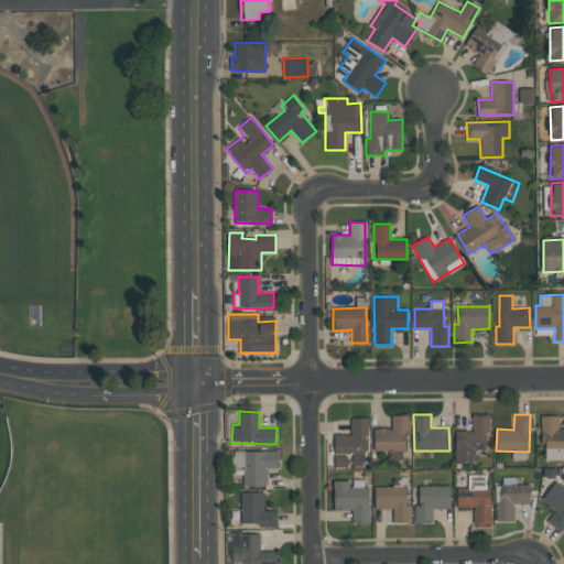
[(373,429),(375,452),(389,451),(389,459),(407,459),(405,415),(391,415),(391,429),(373,429)]
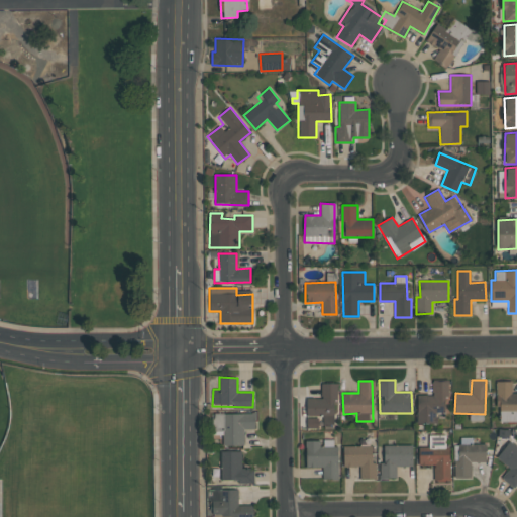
[(417,395),(417,423),(436,423),(436,414),(444,414),(444,398),(448,398),(448,381),(432,381),(432,395),(417,395)]
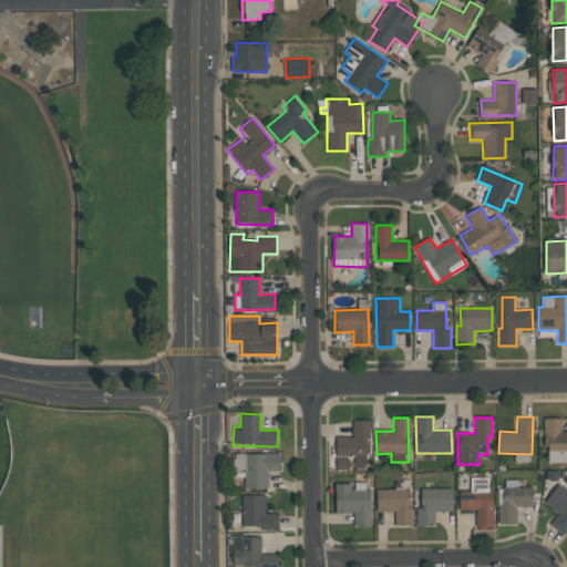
[(545,419),(546,463),(566,462),(566,430),(562,431),(560,418),(545,419)]
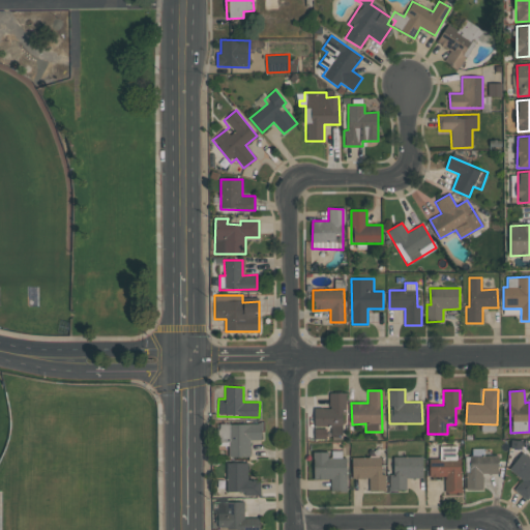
[(314,408),(315,439),(327,439),(326,427),(331,427),(331,436),(345,435),(344,392),(329,393),(329,408),(314,408)]
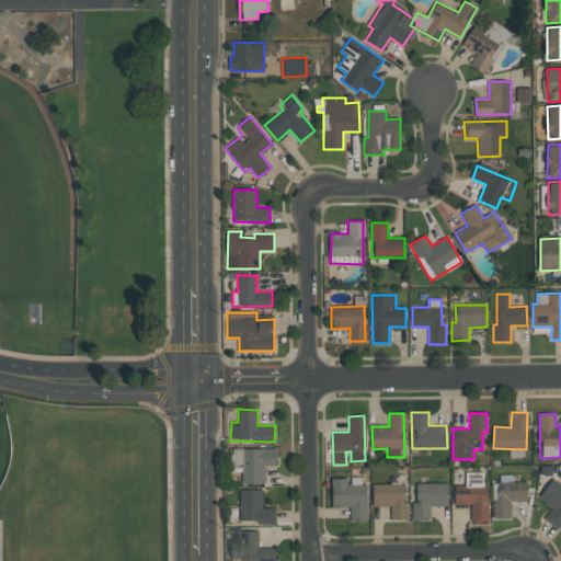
[(242,483),(265,483),(265,466),(278,466),(277,448),(230,449),(231,472),(242,472),(242,483)]
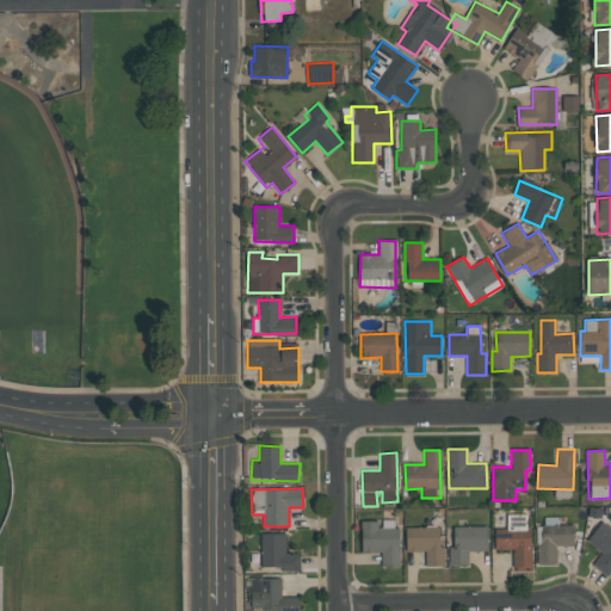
[(494,529),(495,550),(512,549),(512,568),(531,567),(530,513),(506,514),(507,529),(494,529)]
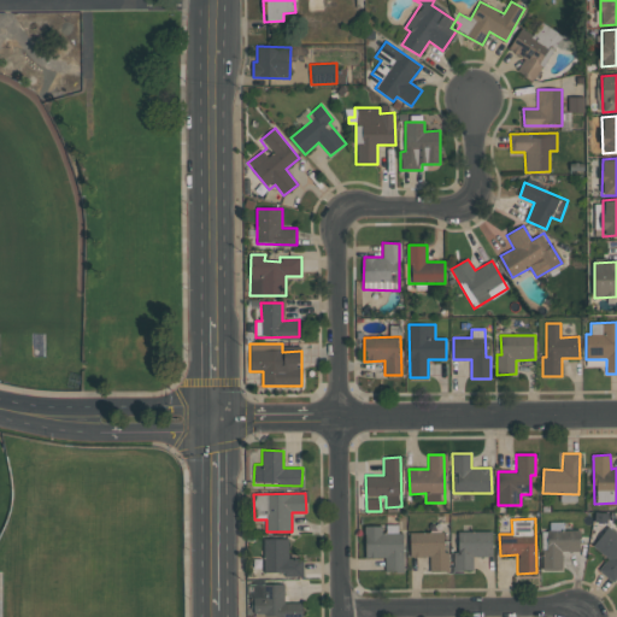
[(403,571),(401,524),(385,524),(385,526),(365,527),(365,557),(385,557),(385,571),(403,571)]
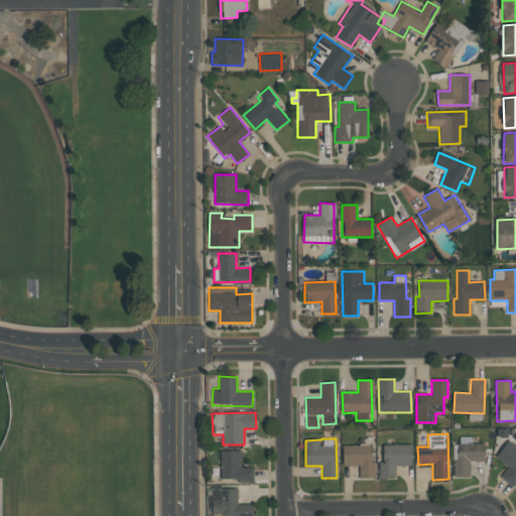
[(515,445),(507,440),(497,459),(509,466),(501,478),(514,486),(515,482),(515,445)]
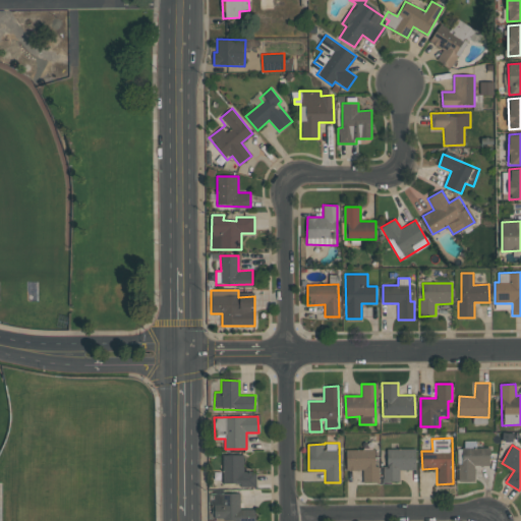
[(489,448),(458,448),(458,480),(474,481),(475,466),(489,466),(489,448)]
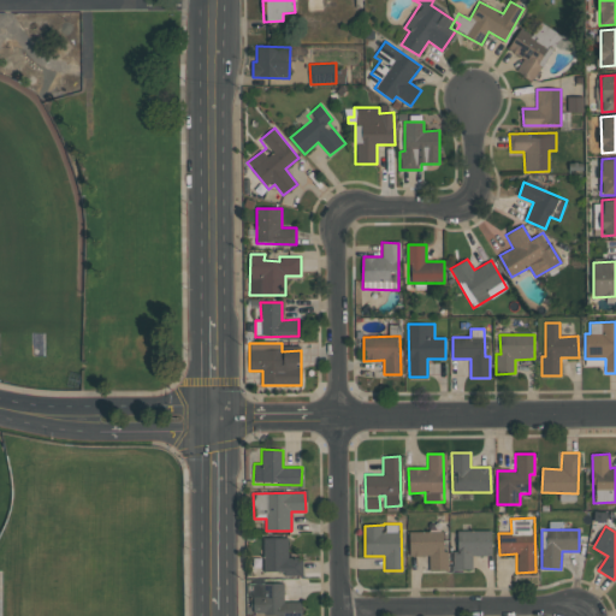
[(409,556),(428,556),(430,570),(448,570),(448,551),(444,551),(443,531),(409,532),(409,556)]
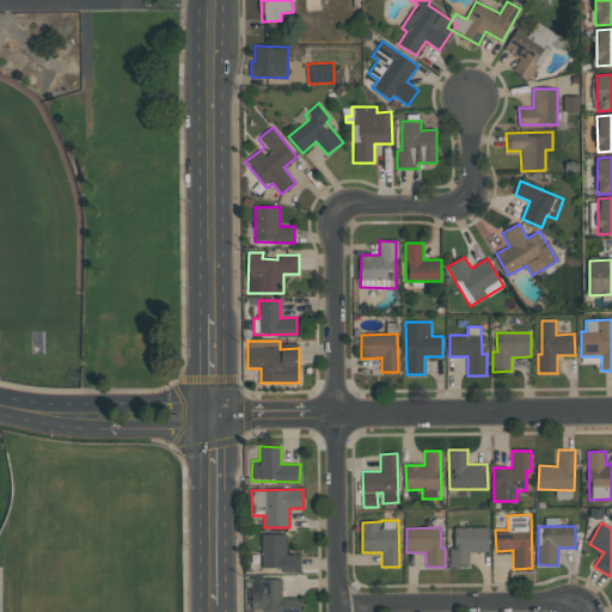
[(489,527),(454,527),(454,546),(450,546),(450,567),(469,567),(470,552),(488,552),(489,527)]
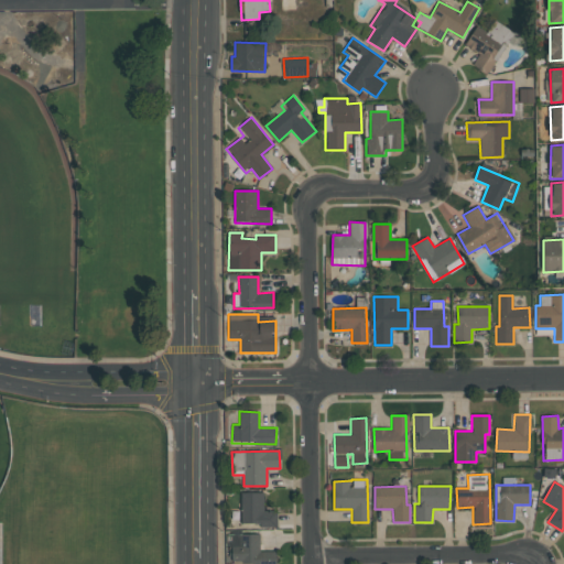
[(278,524),(277,510),(263,511),(263,492),(240,492),(241,525),(278,524)]
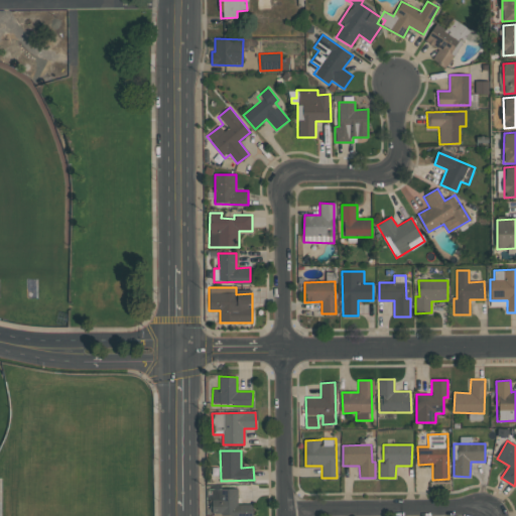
[(237,489),(212,489),(212,515),(253,515),(253,504),(238,504),(237,489)]
